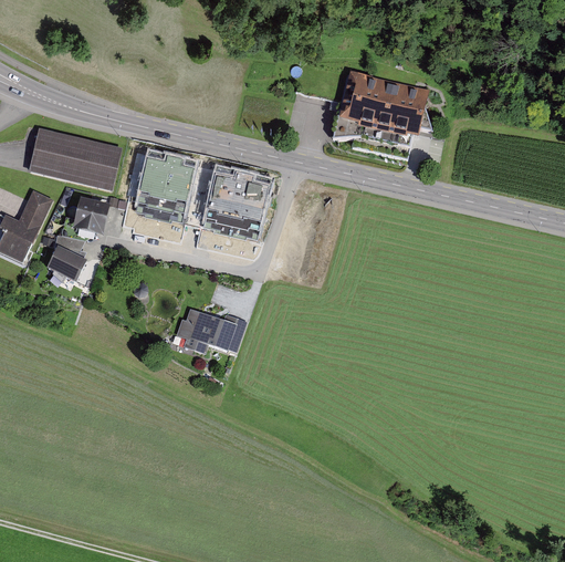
[(433,90),(351,71),(341,118),(424,136),(433,90)]
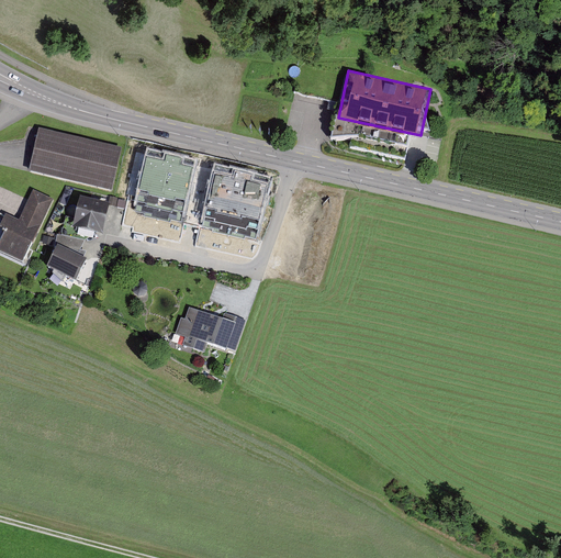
[(121,145),(38,126),(27,169),(111,189),(121,145)]
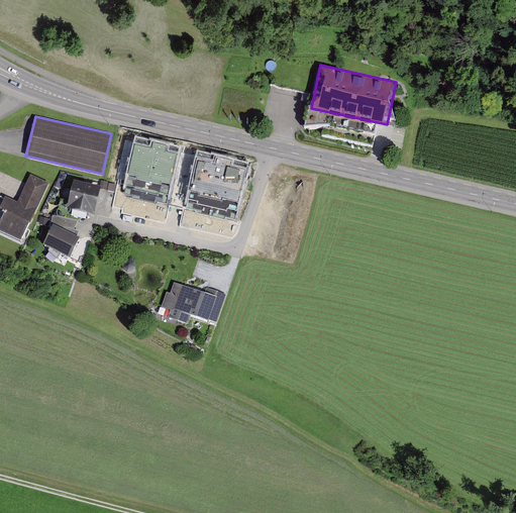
[(183,142),(133,131),(120,190),(170,200),(183,142)]
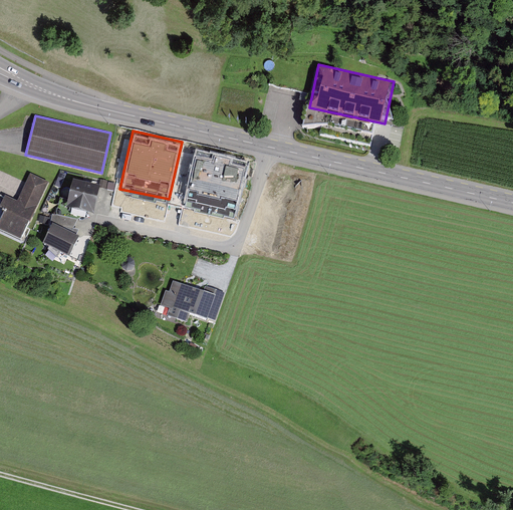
[(246,157),(196,146),(183,203),(233,215),(246,157)]
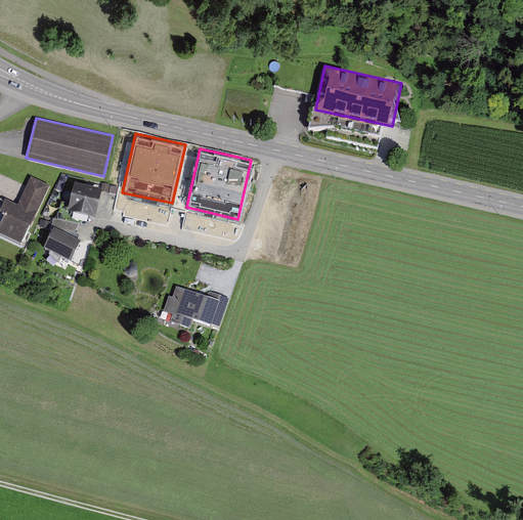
[(30,174),(16,203),(5,197),(0,206),(0,209),(5,212),(0,222),(0,230),(20,241),(35,210),(36,211),(49,182),(30,174)]
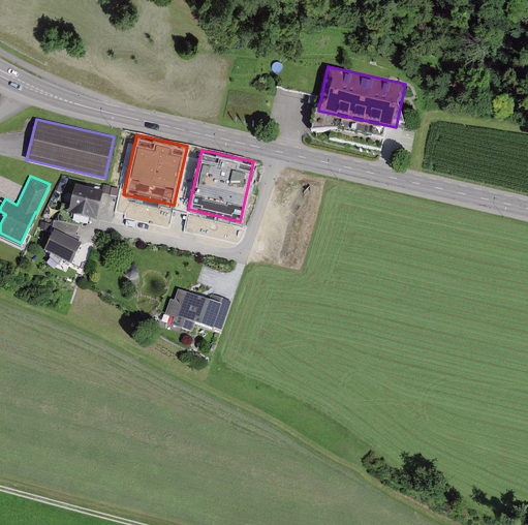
[(74,183),(67,212),(96,219),(102,189),(74,183)]
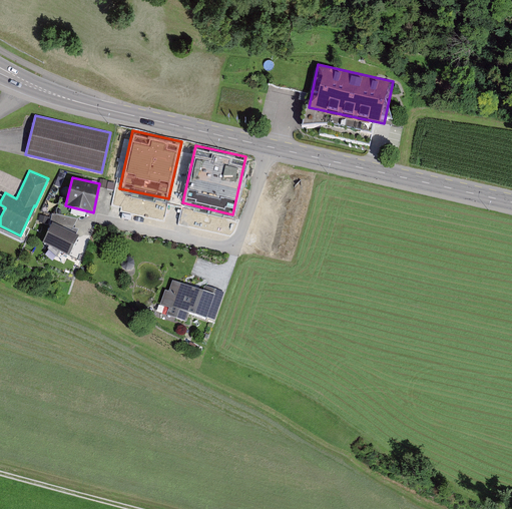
[(78,234),(52,221),(42,241),(68,255),(78,234)]
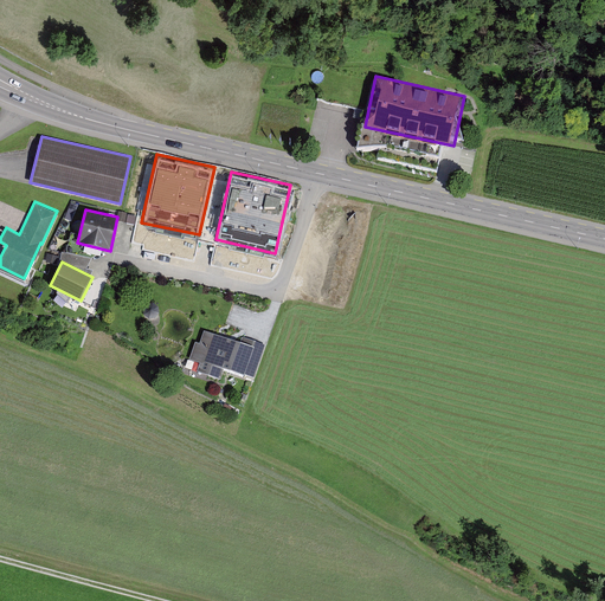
[(204,327),(199,340),(194,338),(188,355),(199,360),(197,368),(208,373),(217,375),(219,376),(223,367),(230,369),(243,374),(244,372),(252,374),(253,374),(265,342),(264,341),(256,338),(242,333),(239,340),(236,338),(231,337),(227,335),(214,331),(204,327)]
